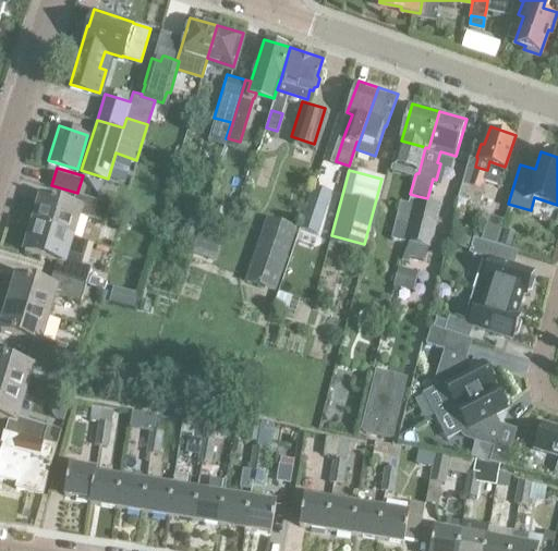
[(462,180),(457,195),(480,201),(484,186),(482,185),(468,181),(462,180)]
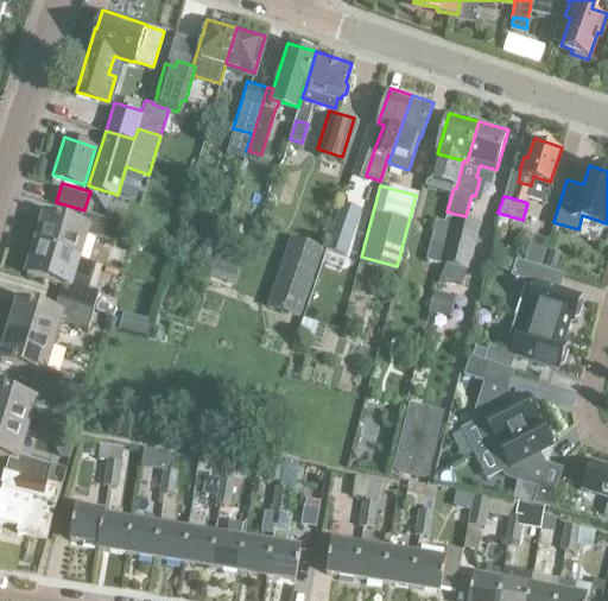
[(341,200),(327,246),(346,253),(362,206),(341,200)]
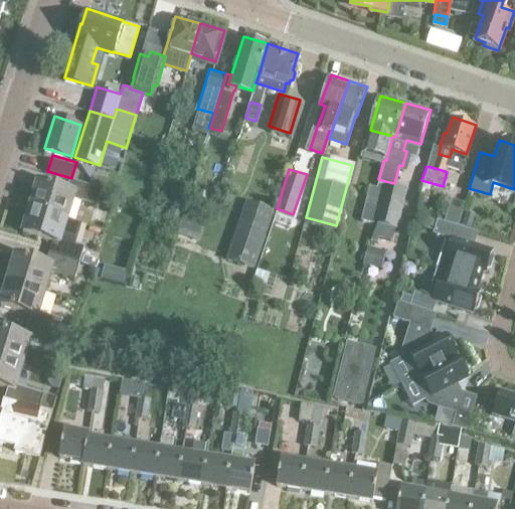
[(67,188),(38,179),(35,190),(31,189),(27,204),(66,216),(73,193),(97,201),(101,186),(71,177),(71,178),(67,188)]
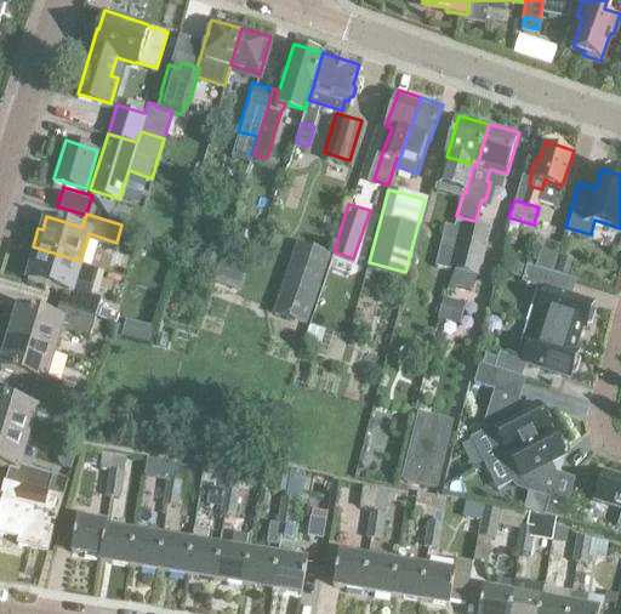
[(439,245),(440,245),(436,262),(453,266),(456,249),(457,249),(465,219),(456,216),(455,222),(445,220),(439,245)]
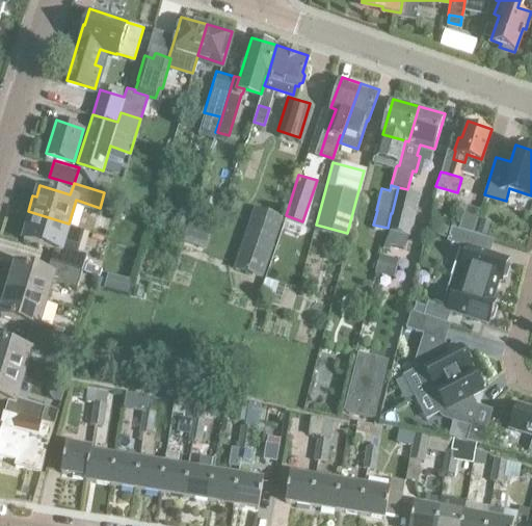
[(391,213),(388,228),(409,233),(410,234),(421,192),(407,189),(398,187),(392,213),(391,213)]
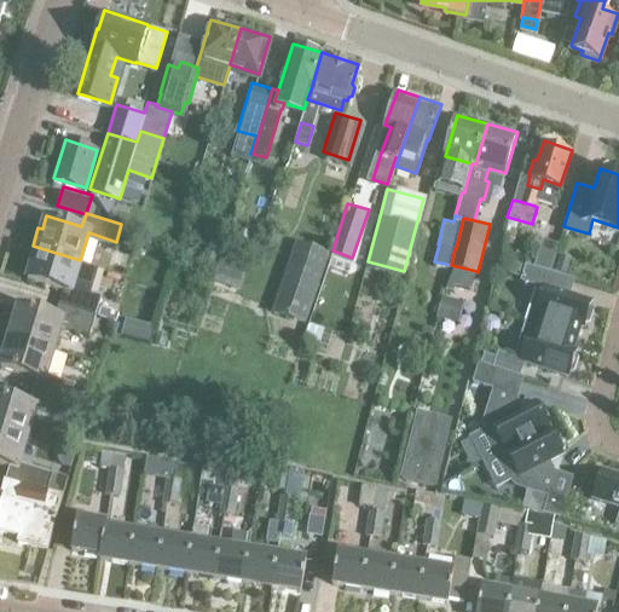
[(123,224),(120,235),(134,238),(138,229),(123,224)]
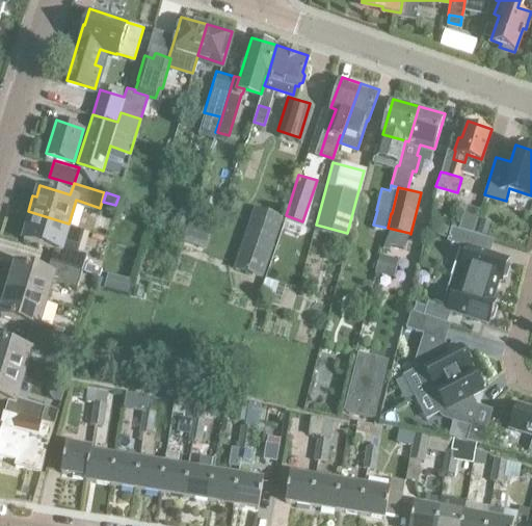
[(227,193),(221,209),(230,211),(235,195),(227,193)]
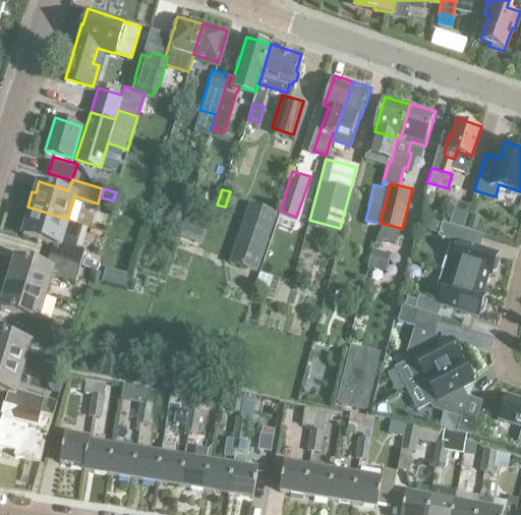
[(175,201),(170,217),(181,221),(186,205),(175,201)]
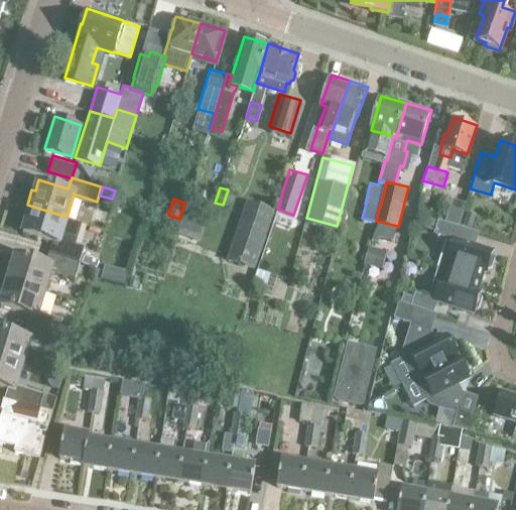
[(247,199),(227,257),(254,267),(274,208),(247,199)]
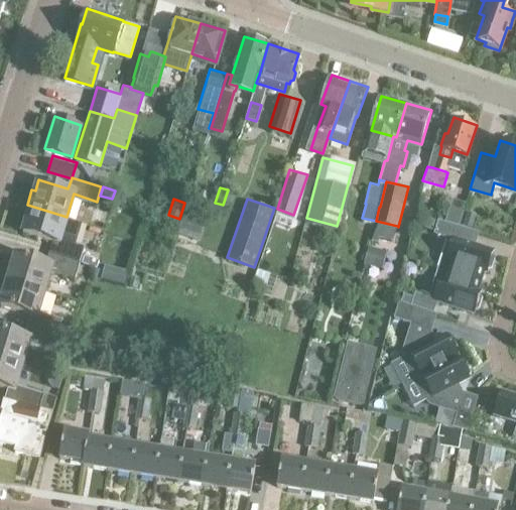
[(27,205),(22,219),(26,220),(23,230),(52,239),(48,251),(80,260),(85,244),(85,243),(77,240),(83,221),(67,217),(27,205)]
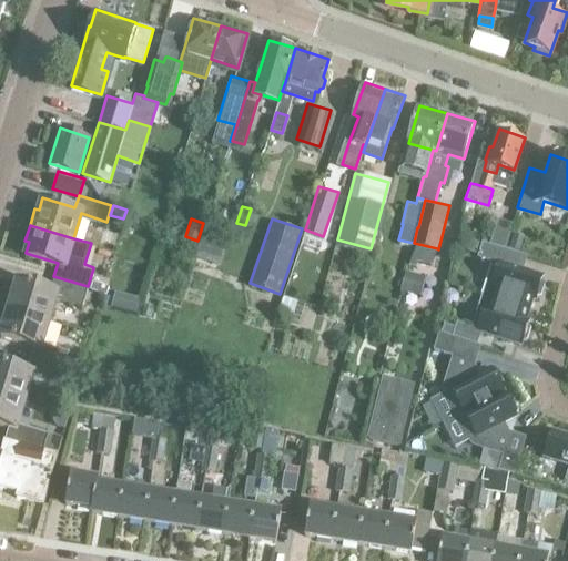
[(525,233),(515,230),(509,245),(520,248),(525,233)]
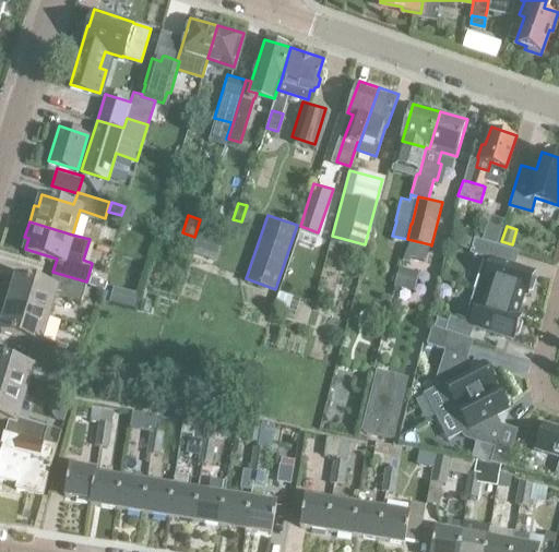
[(192,250),(194,251),(214,256),(222,234),(201,227),(192,250)]
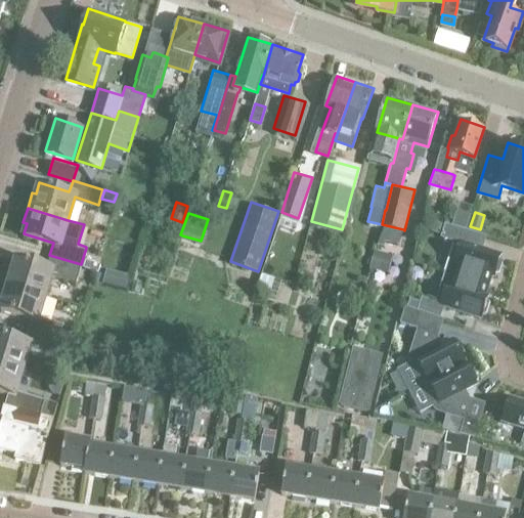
[(453,216),(451,222),(465,226),(467,220),(453,216)]
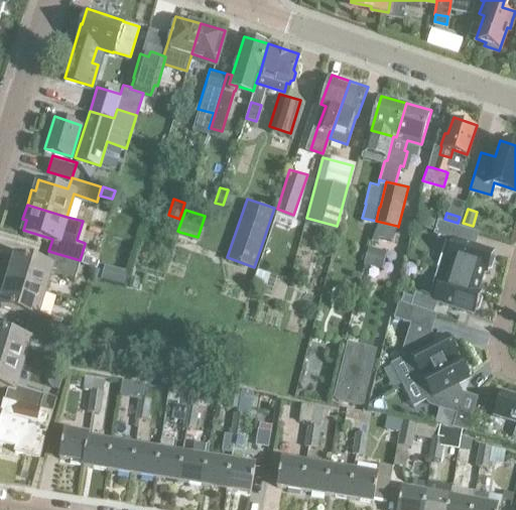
[(427,216),(424,225),(435,229),(436,225),(438,219),(427,216)]
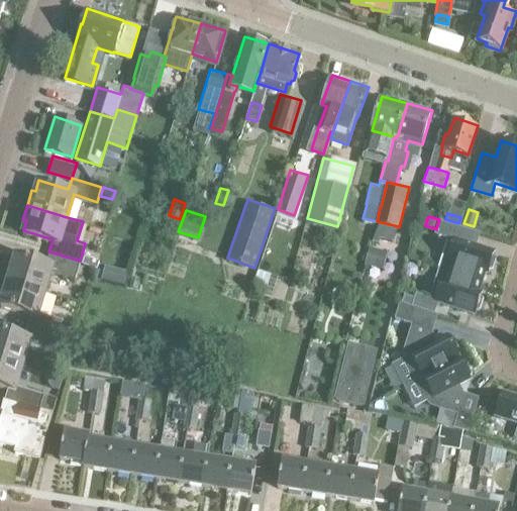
[(436,229),(435,231),(448,234),(438,265),(482,279),(485,269),(487,270),(488,265),(492,266),(496,254),(492,253),(494,248),(457,237),(461,224),(458,223),(445,219),(440,217),(439,219),(437,225),(436,229)]
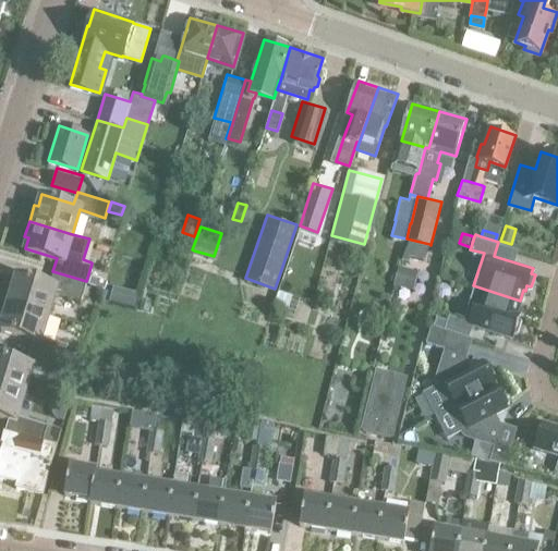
[(405,239),(401,258),(409,259),(410,255),(414,256),(414,255),(424,257),(427,244),(405,239)]
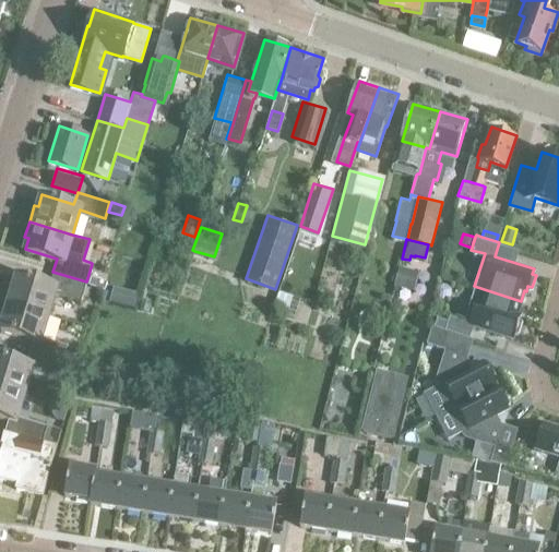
[(400,264),(394,282),(407,286),(412,267),(400,264)]
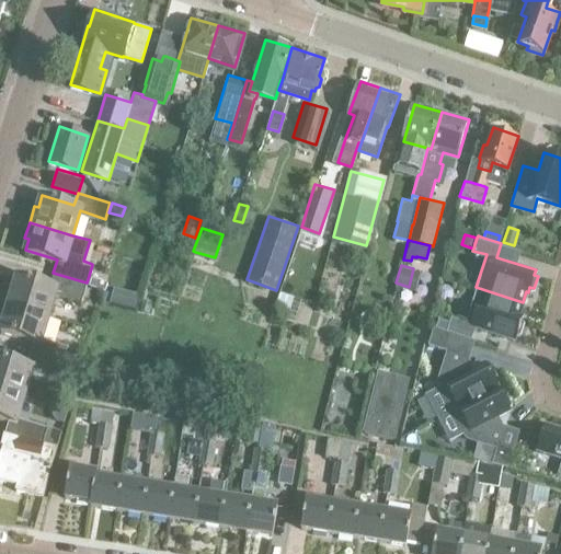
[(53,273),(49,285),(16,275),(13,287),(10,286),(6,302),(47,314),(54,292),(81,300),(87,283),(53,273)]
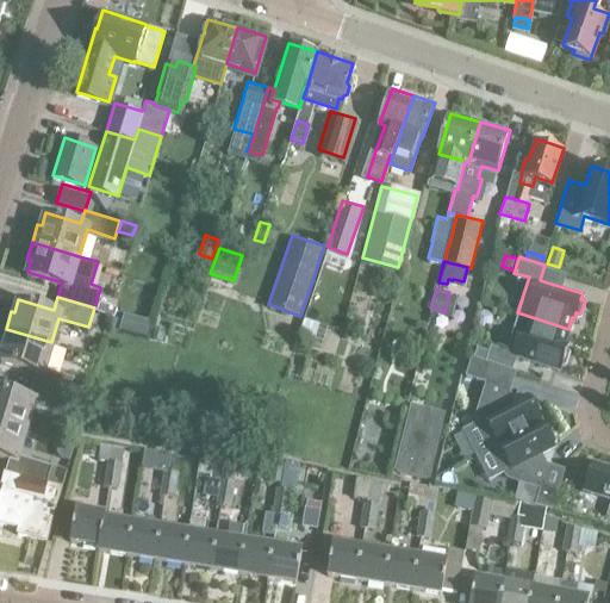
[(492,344),(489,360),(492,361),(510,366),(511,367),(516,353),(559,366),(561,361),(565,362),(570,349),(565,348),(567,342),(564,341),(568,329),(517,312),(506,348),(492,344)]
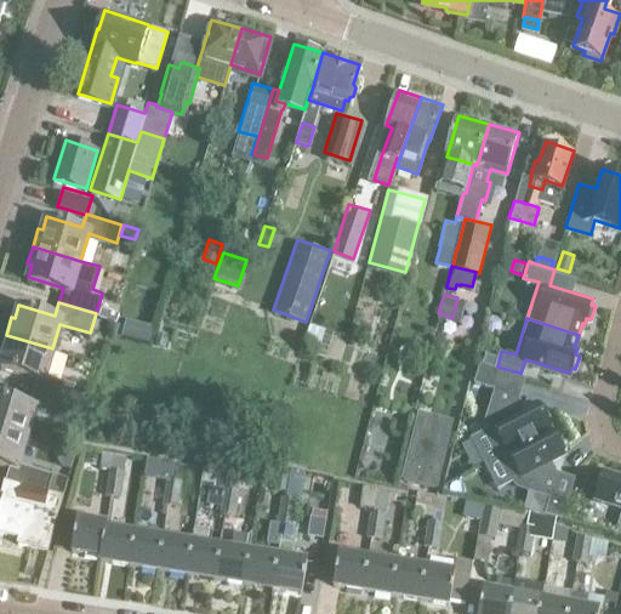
[(154,324),(138,319),(134,336),(151,341),(154,324)]
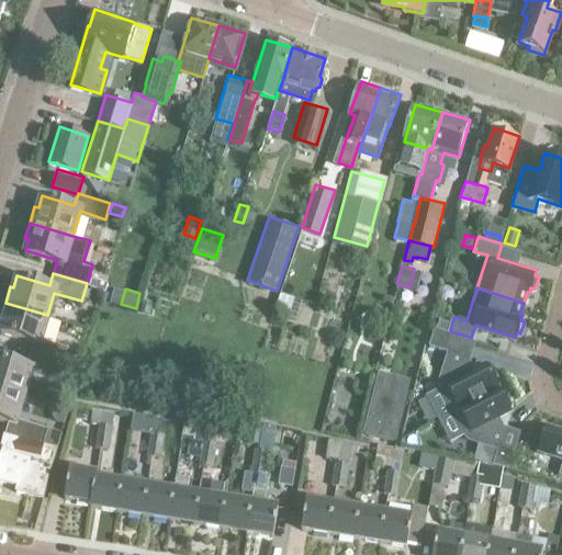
[(47,315),(6,303),(1,317),(4,318),(0,329),(33,339),(29,353),(63,364),(68,344),(41,336),(47,315)]
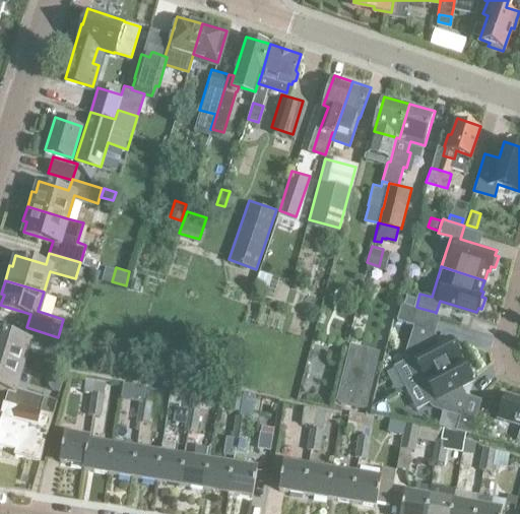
[(402,302),(397,318),(413,324),(419,308),(416,307),(413,306),(402,302)]
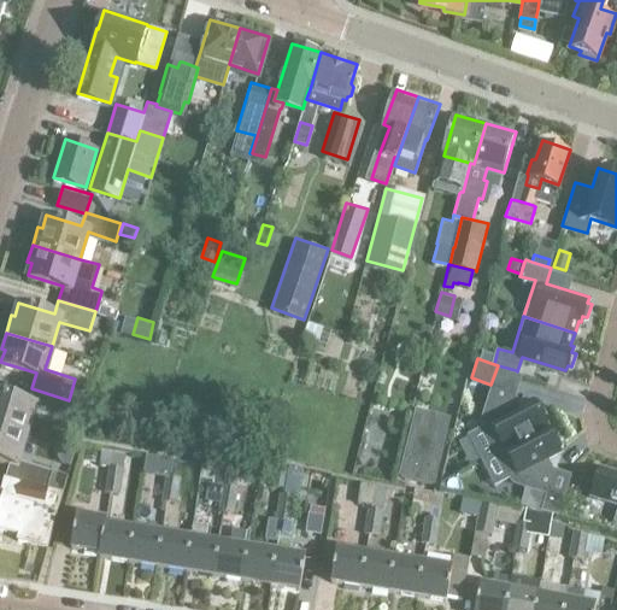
[(498,387),(491,385),(483,406),(491,421),(483,424),(489,434),(495,430),(504,446),(547,423),(542,414),(546,411),(540,399),(535,402),(534,398),(517,406),(513,399),(515,392),(498,387)]
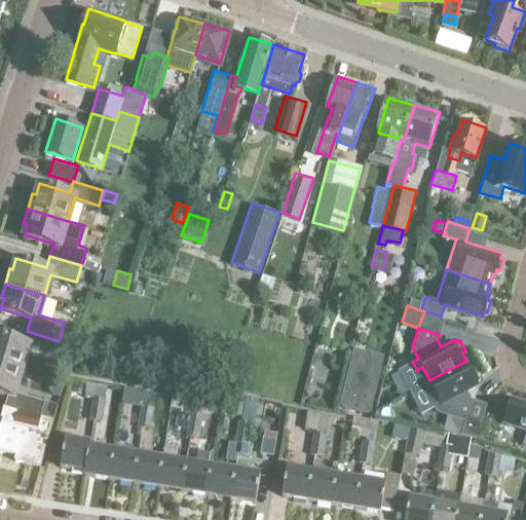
[(27,331),(24,342),(0,334),(0,363),(22,370),(28,348),(53,357),(59,341),(27,331)]
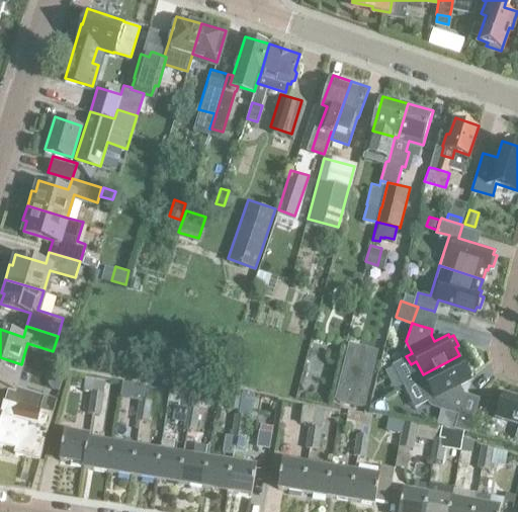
[(348,351),(337,397),(362,403),(373,357),(348,351)]
